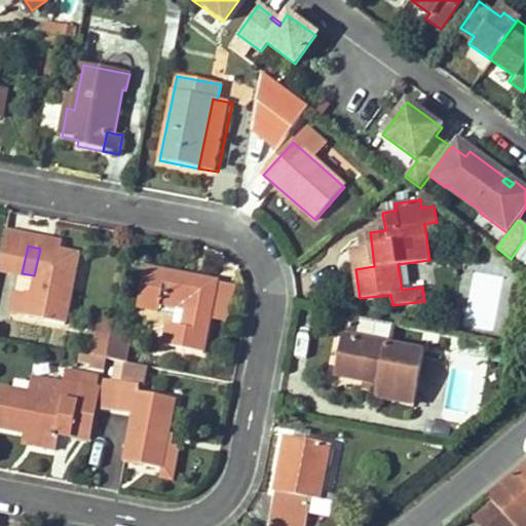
[(352,250),(355,269),(374,266),(372,248),(352,250)]
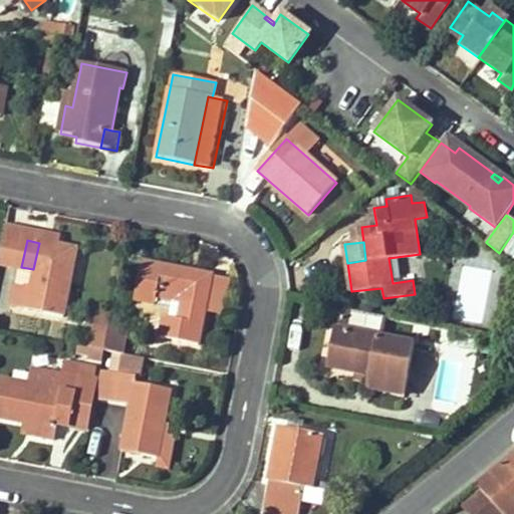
[(39,243),(33,269),(30,286),(16,283),(12,305),(63,316),(76,250),(39,243)]
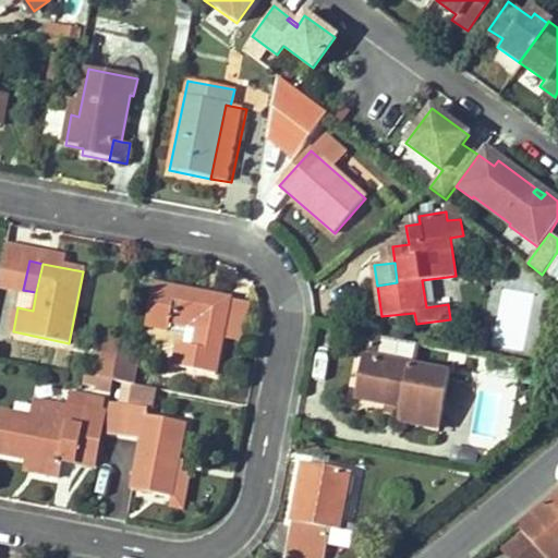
[(201,318),(198,330),(194,346),(181,343),(177,365),(216,373),(223,336),(242,340),(250,303),(231,299),(231,298),(155,281),(146,323),(168,328),(169,324),(171,312),(201,318)]
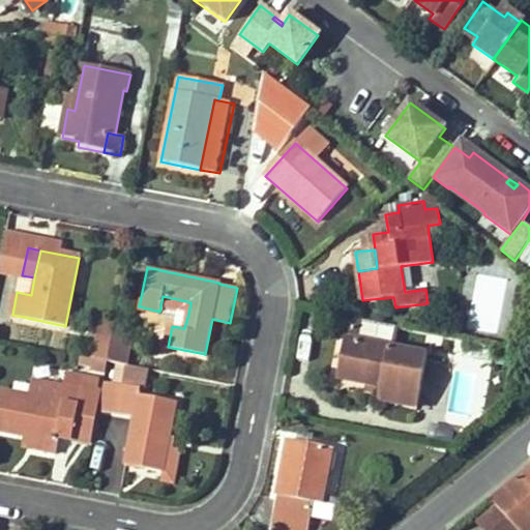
[(160,307),(188,314),(190,302),(163,296),(160,307)]
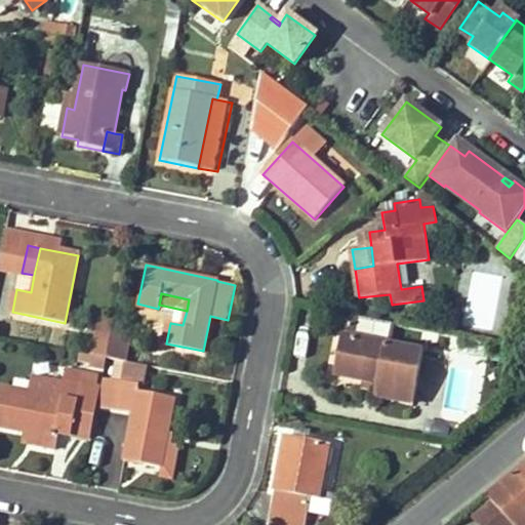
[(392,326),(351,318),(346,337),(340,336),(333,374),(376,384),(373,397),(412,404),(415,388),(422,353),(388,346),(392,326)]
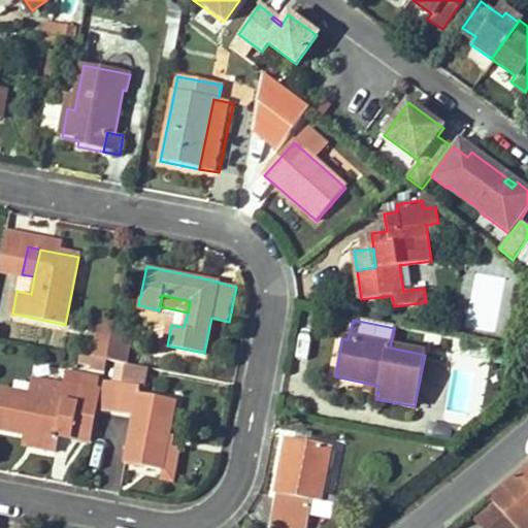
[(111,339),(107,361),(124,364),(128,342),(111,339)]
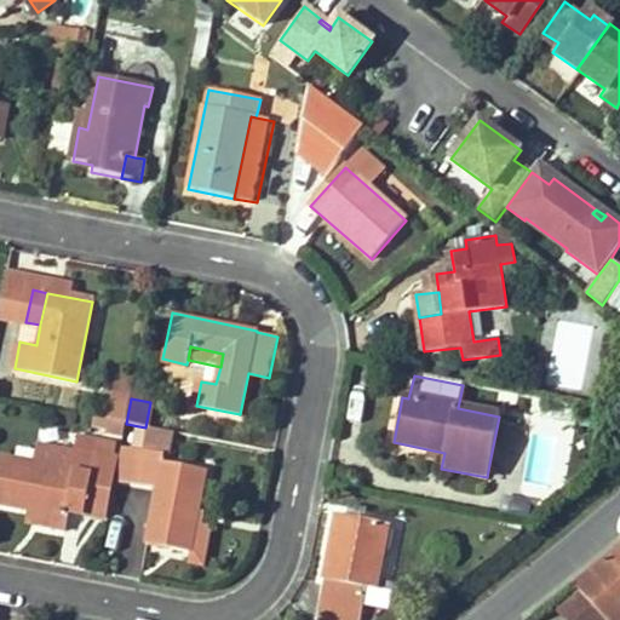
[(122,445),(115,478),(139,483),(145,451),(145,449),(122,445)]
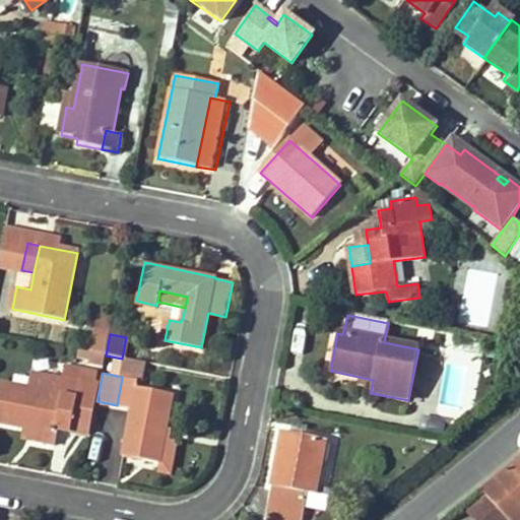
[(70,433),(80,382),(61,378),(58,395),(0,384),(0,423),(24,428),(56,434),(56,430),(70,433)]
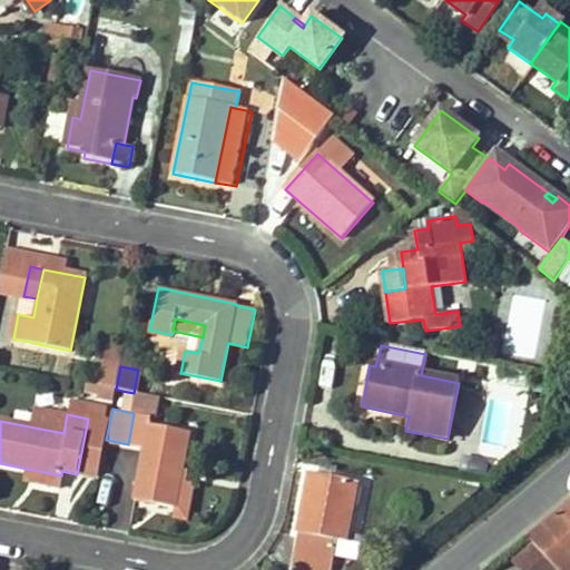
[(145,450),(149,423),(151,418),(134,414),(128,444),(127,446),(145,450)]
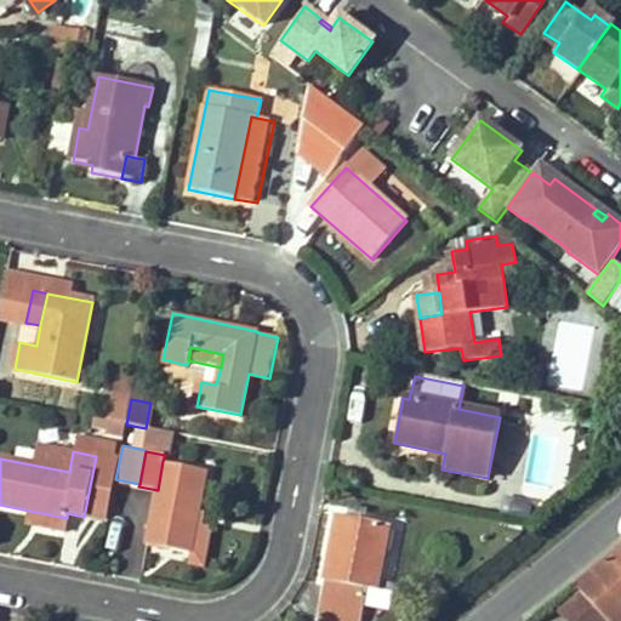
[(115,459),(96,456),(84,517),(103,520),(115,459)]
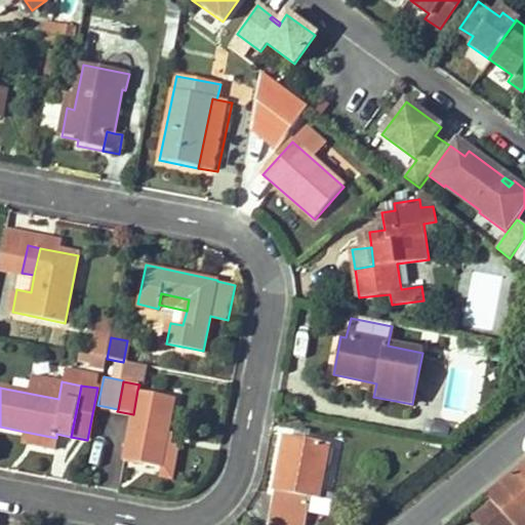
[(430,391),(415,388),(412,404),(427,407),(430,391)]
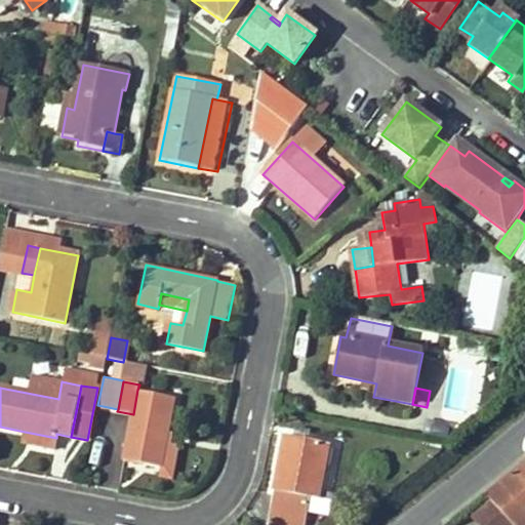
[(173,397),(137,390),(133,414),(124,461),(160,468),(160,466),(165,440),(173,397)]
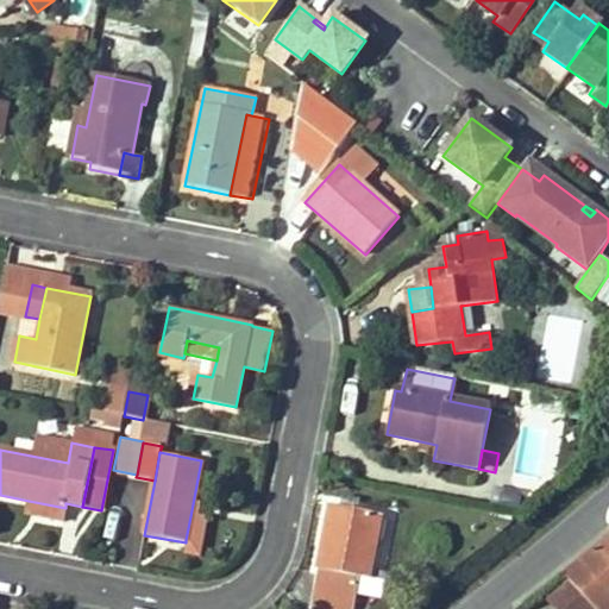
[(63,520),(66,508),(29,501),(26,513),(63,520)]
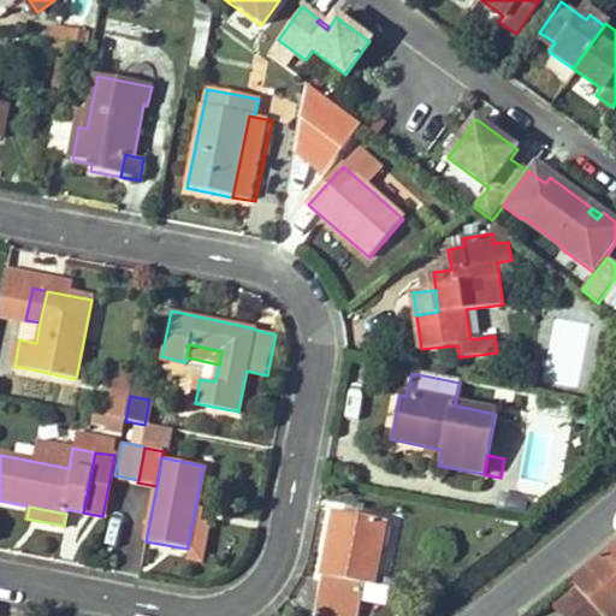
[(333,513),(318,600),(361,609),(365,586),(374,587),(386,522),(333,513)]
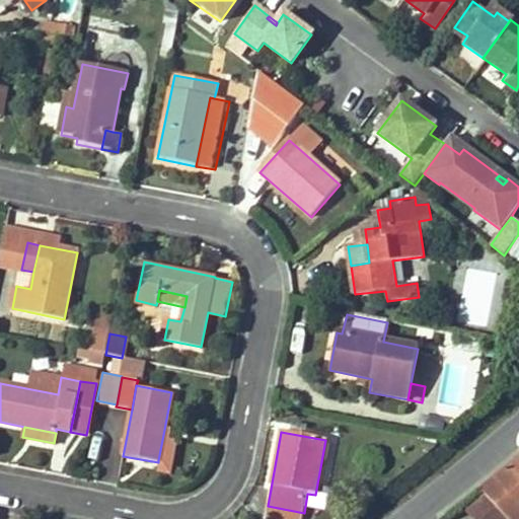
[(174,438),(163,435),(158,460),(170,462),(174,438)]
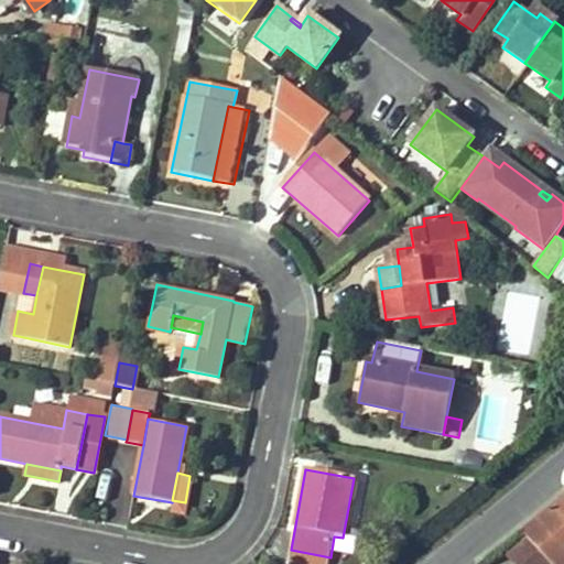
[(550,563),(563,563),(563,496),(521,532),(550,563)]
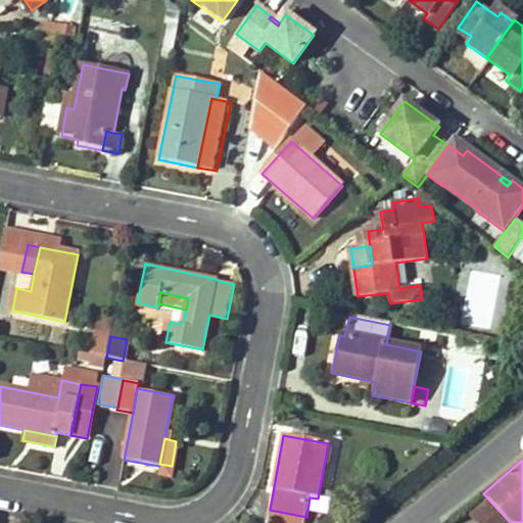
[(304,522),(306,517),(270,510),(267,522),(304,522)]
